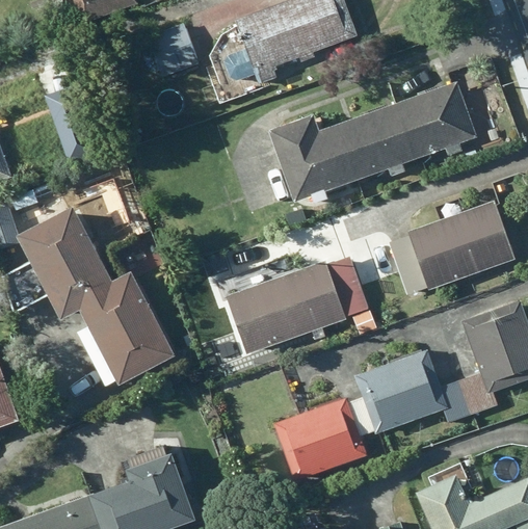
[(86,0),(95,21),(147,2),(146,0),(86,0)]
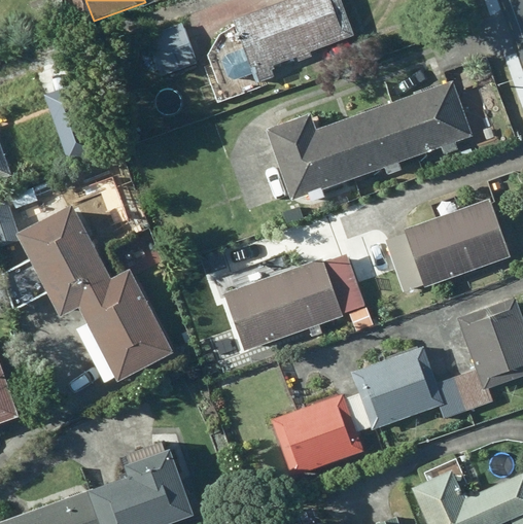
[(352,45),(337,0),(290,0),(237,19),(256,77),(352,45)]
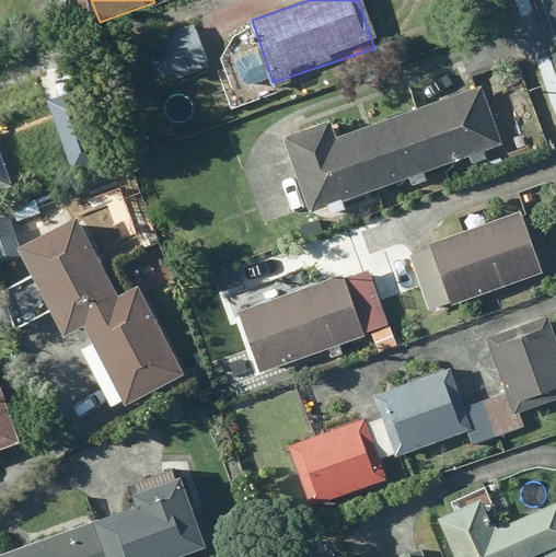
[(217,66),(198,23),(157,42),(176,84),(217,66)]
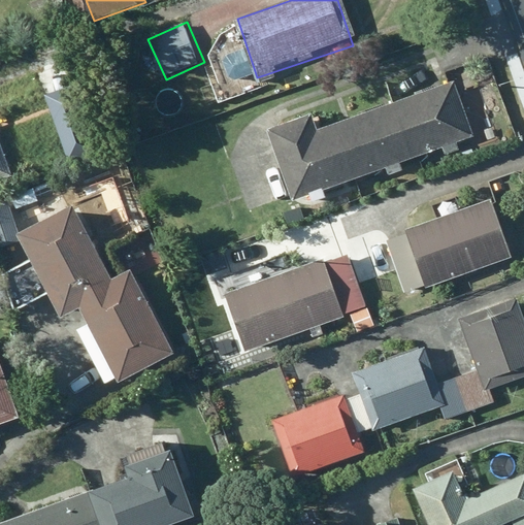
[(455,83),(397,103),(417,156),(473,136),(455,83)]
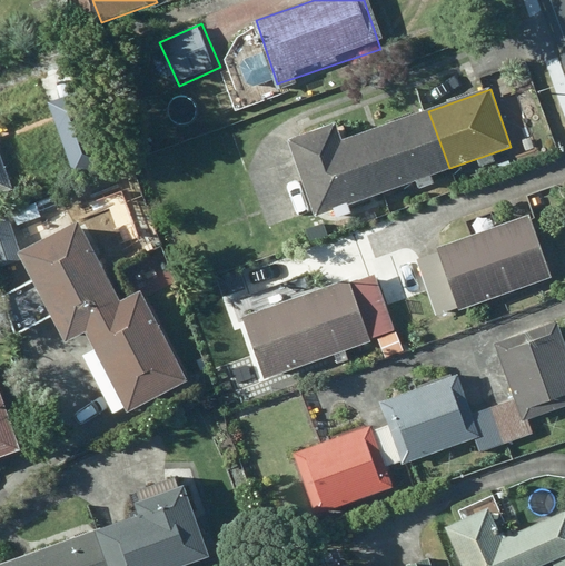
[(428,111),(349,139),(369,196),(449,168),(428,111)]
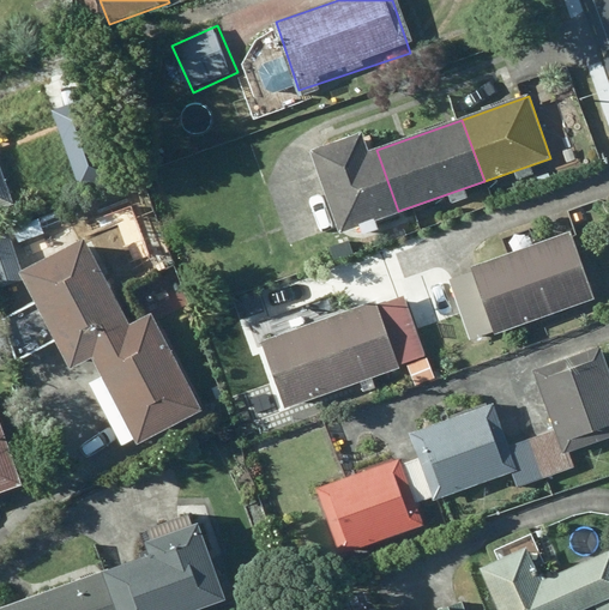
[(333,234),(398,211),(377,150),(365,153),(360,139),(307,158),(333,234)]
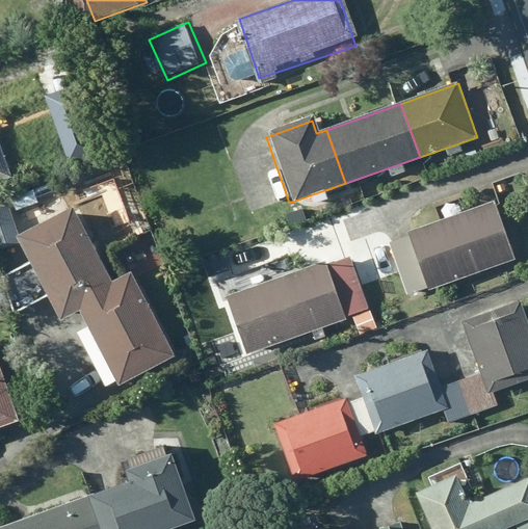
[(0,182),(9,180),(0,154),(0,182)]
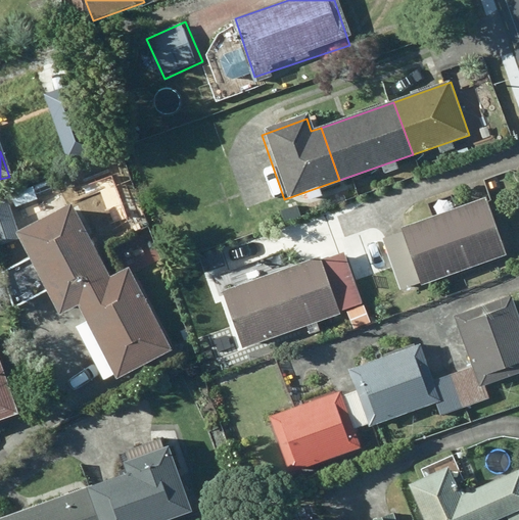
[(484,197),(380,238),(403,293),(506,252),(484,197)]
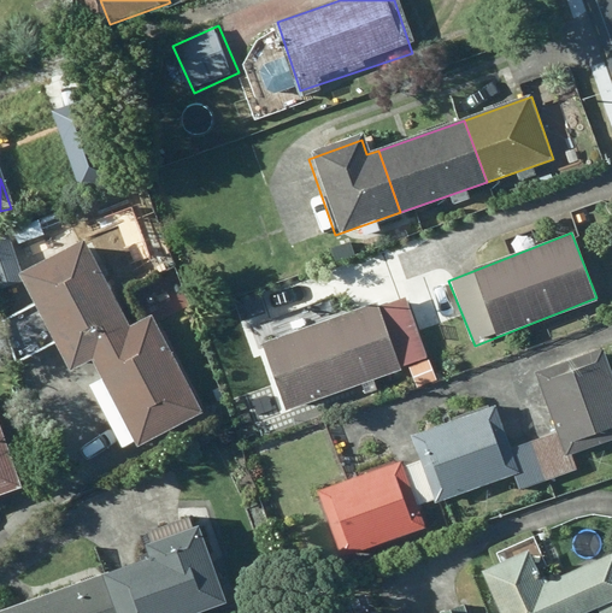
[(139,336),(131,324),(88,243),(21,278),(71,372),(92,360),(139,336)]
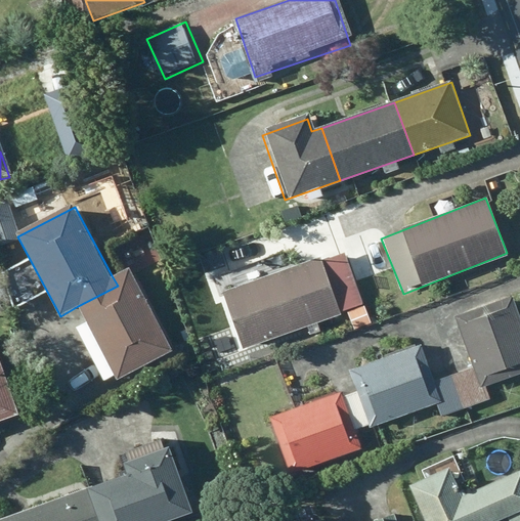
[(348,257),(228,297),(248,345),(364,304),(348,257)]
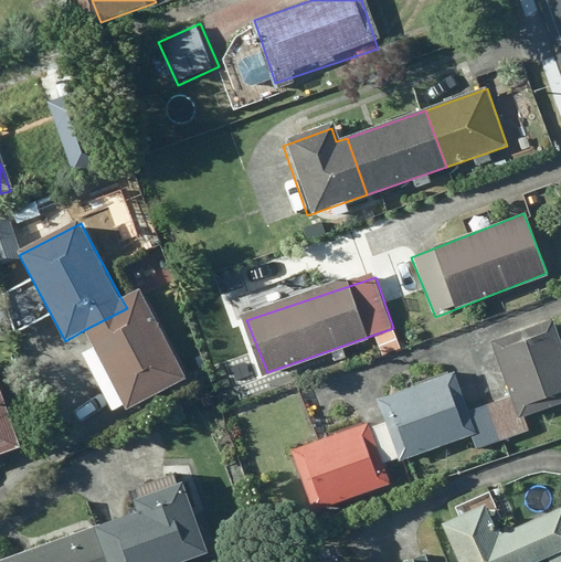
[(127,308),(84,330),(126,410),(187,378),(139,287),(120,297),(127,308)]
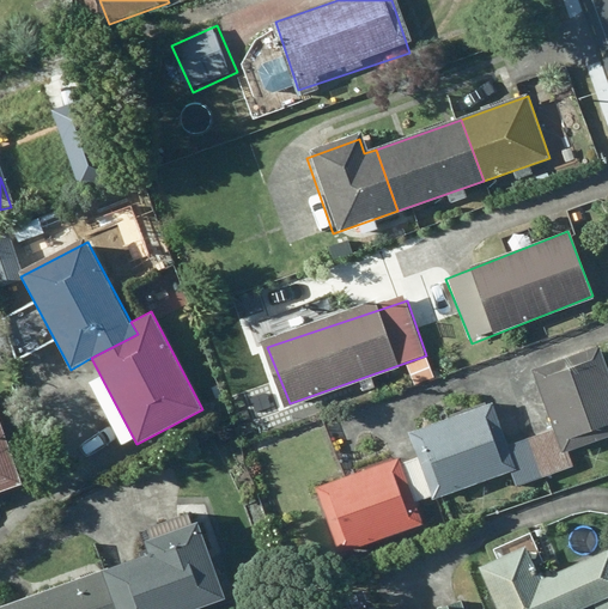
[(549,420),(534,426),(547,468),(578,457),(572,443),(607,430),(607,343),(532,372),(549,420)]
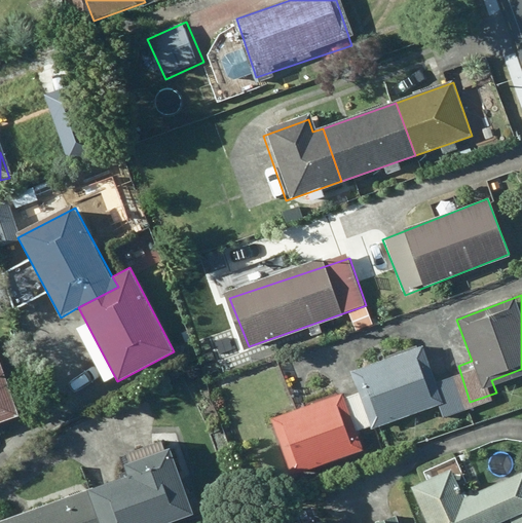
[(449,410),(470,402),(458,366),(445,370),(435,342),(351,374),(359,393),(351,396),(364,427),(444,398),(449,410)]
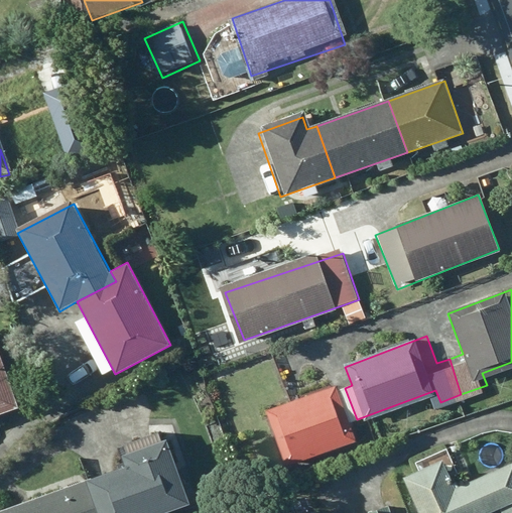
[(0,418),(17,413),(0,366),(0,418)]
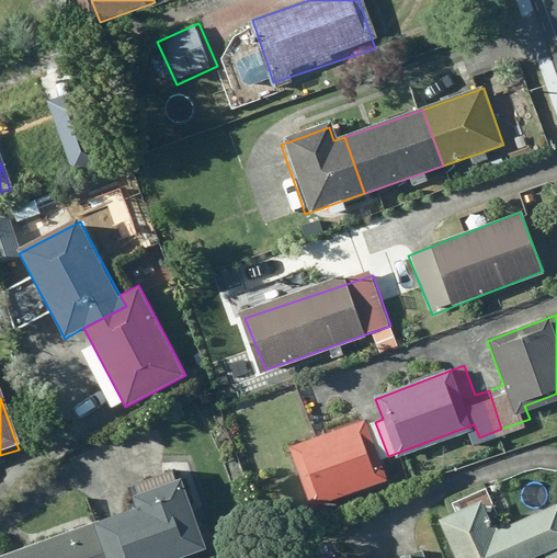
[(397,481),(388,456),(375,422),(291,453),(314,513),(397,481)]
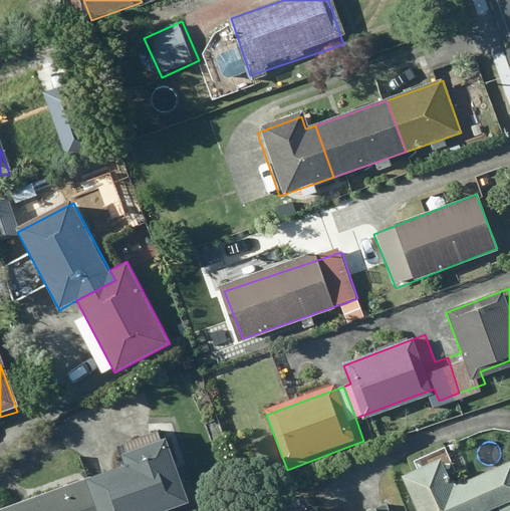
[(121,472),(107,477),(119,510),(158,510),(188,500),(177,468),(167,471),(154,434),(112,449),(121,472)]
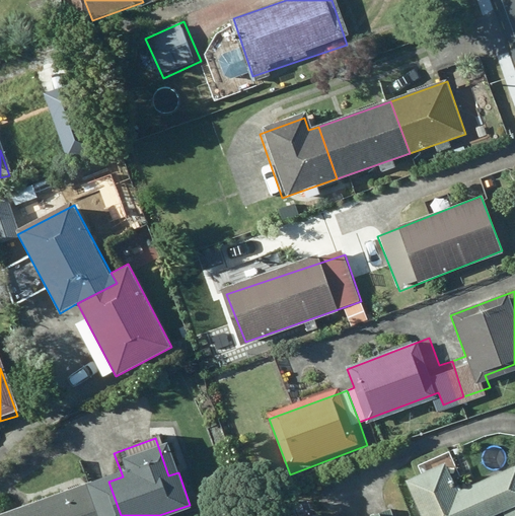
[(449,461),(406,481),(421,515),(485,515),(514,503),(514,462),(460,487),(449,461)]
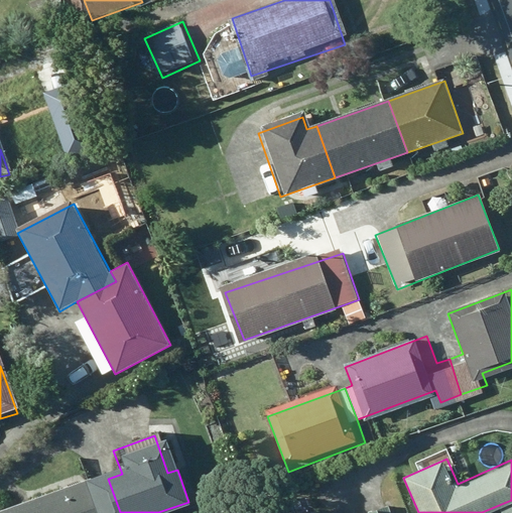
[(120,512),(108,479),(22,509),(23,512),(120,512)]
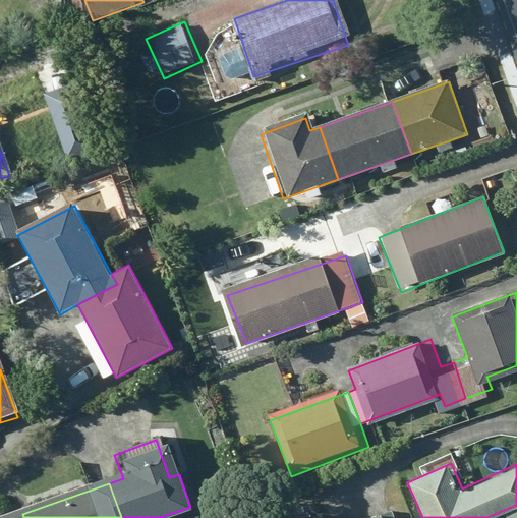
[(396,517),(393,510),(374,517),(333,517),(295,502),(270,512),(272,517),(396,517)]
